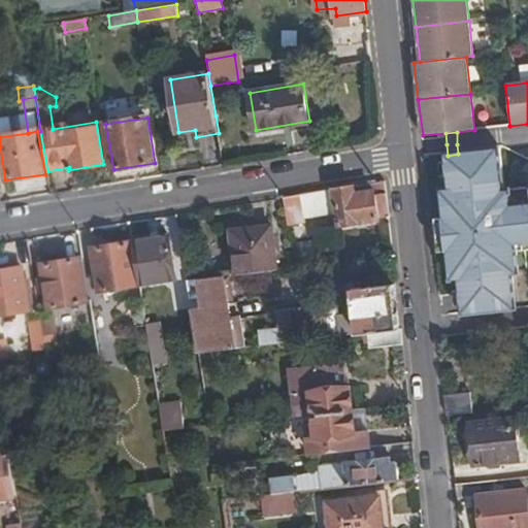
[(458,154),(448,156),(444,156),(448,190),(440,190),(442,219),(440,219),(443,253),(447,253),(449,281),(457,279),(461,315),(515,308),(510,274),(518,274),(515,246),(527,244),(527,190),(503,193),(498,150),(458,154)]
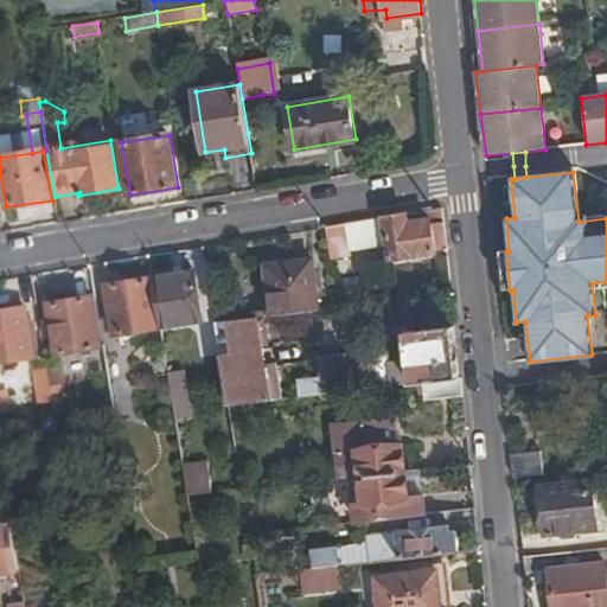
[(436,248),(447,247),(443,221),(432,223),(432,219),(408,223),(407,212),(383,217),(387,232),(390,259),(436,251),(436,248)]
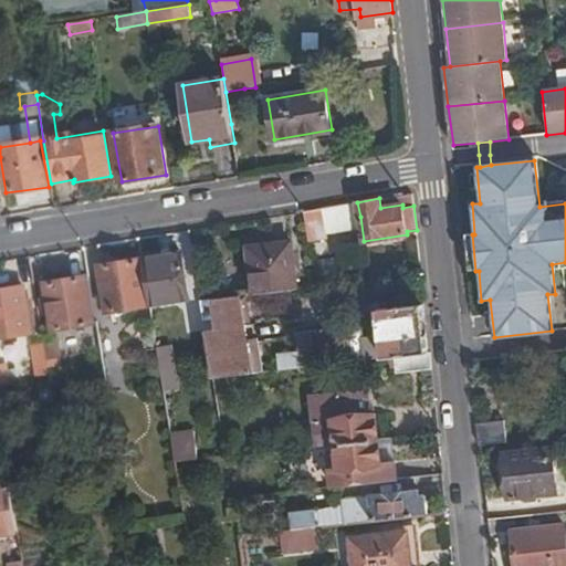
[(303,211),(305,226),(360,217),(357,202),(303,211)]
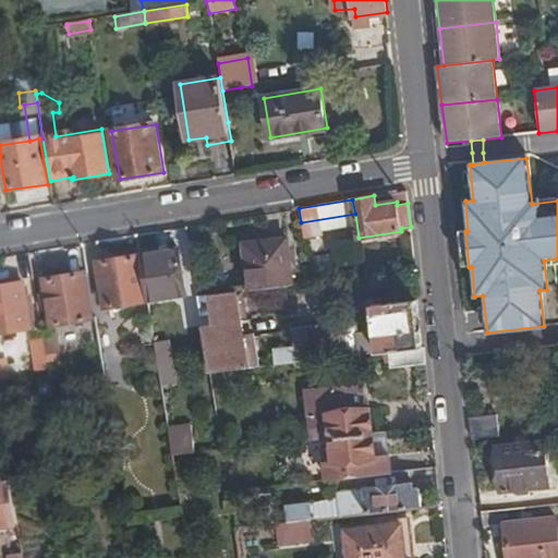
[(249,289),(292,284),(286,238),(242,243),(249,289)]
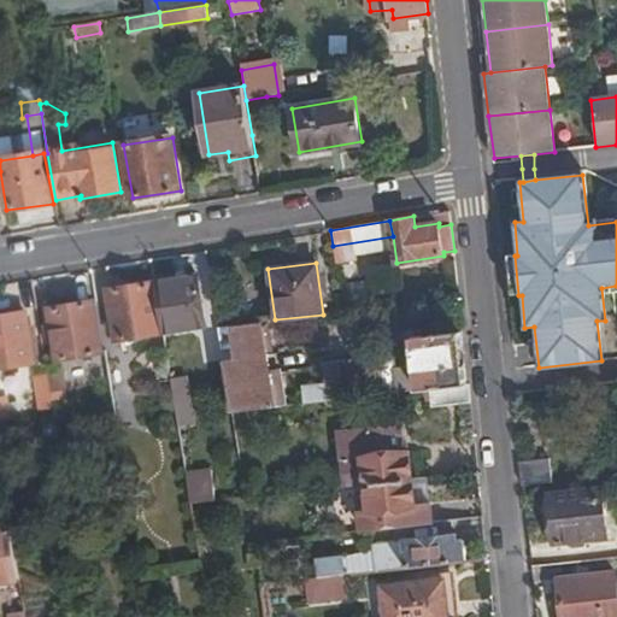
[(156,282),(163,331),(205,324),(198,275),(156,282)]
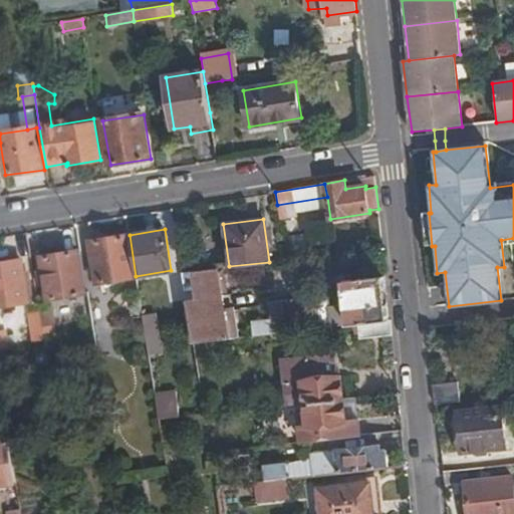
[(117,279),(126,277),(136,276),(130,235),(90,241),(96,282),(103,281),(117,279)]
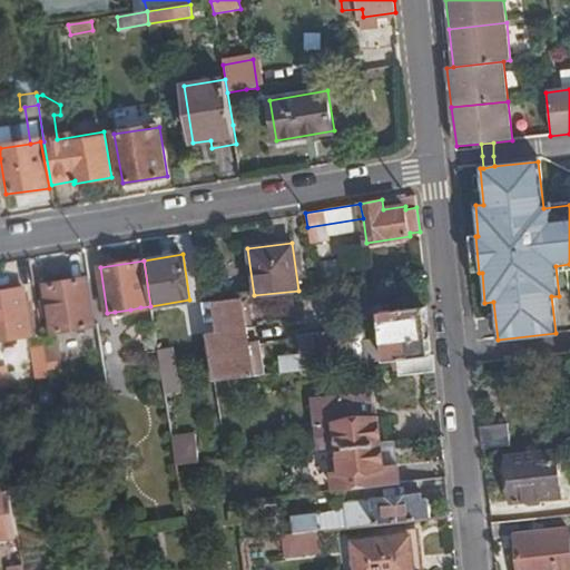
[(86,326),(95,325),(86,277),(45,284),(52,331),(86,326)]
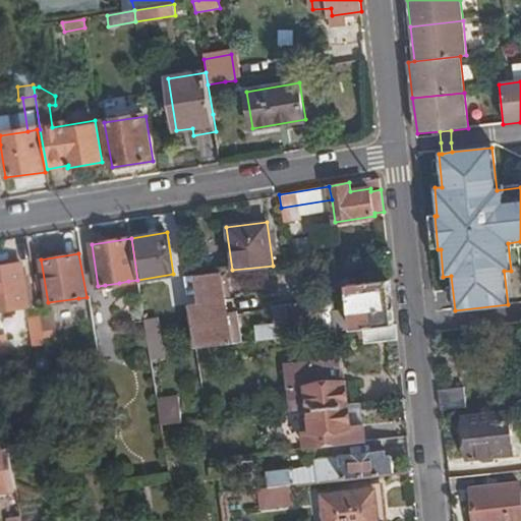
[(0,267),(0,309),(27,305),(20,264),(0,267)]
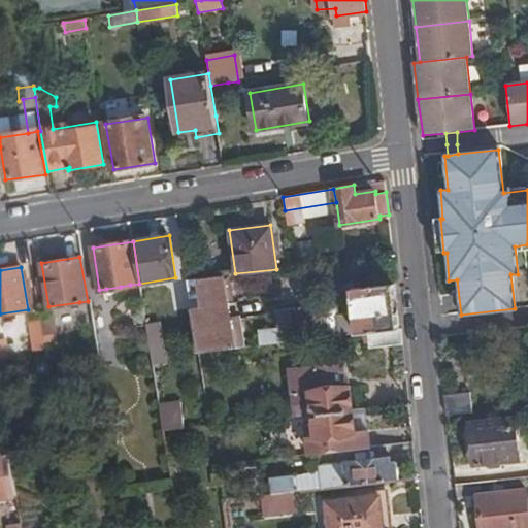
[(186,279),(198,351),(235,348),(223,275),(186,279)]
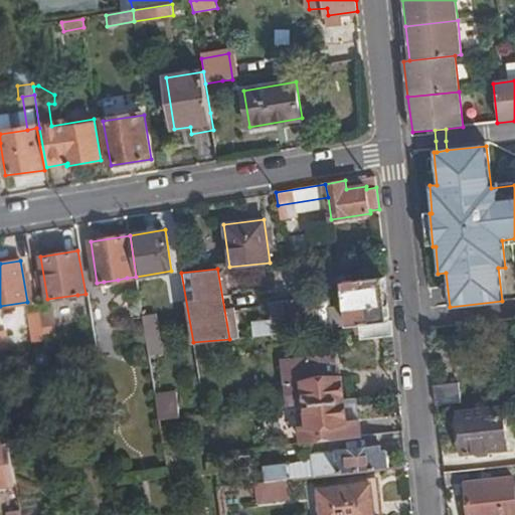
[(129,295),(139,293),(136,277),(127,278),(129,295)]
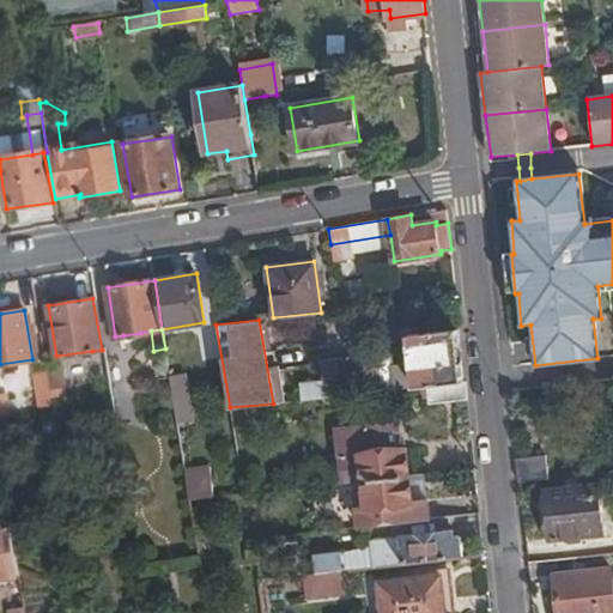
[(416,387),(428,386),(463,382),(459,329),(410,335),(412,363),(393,365),(389,332),(376,333),(378,354),(322,360),(322,382),(302,384),(303,400),(381,390),(394,389),(396,389),(394,371),(413,368),(416,387)]
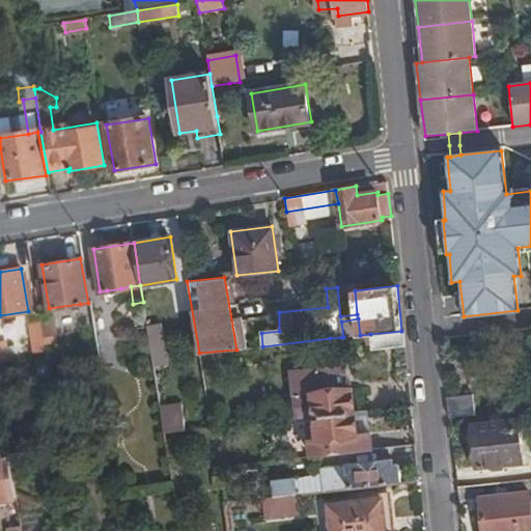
[(121,288),(107,290),(109,297),(122,296),(121,288)]
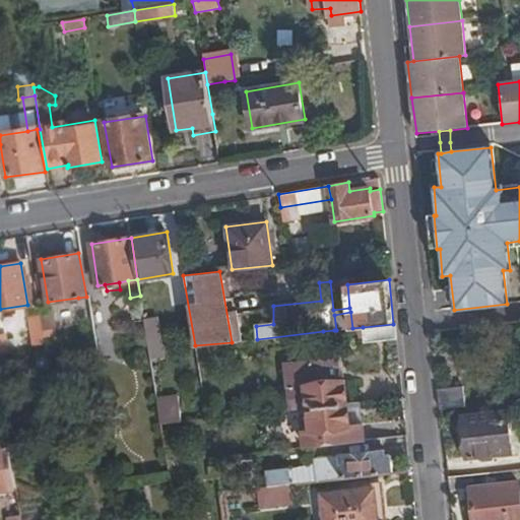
[(51,315),(41,316),(43,330),(54,329),(55,329),(51,315)]
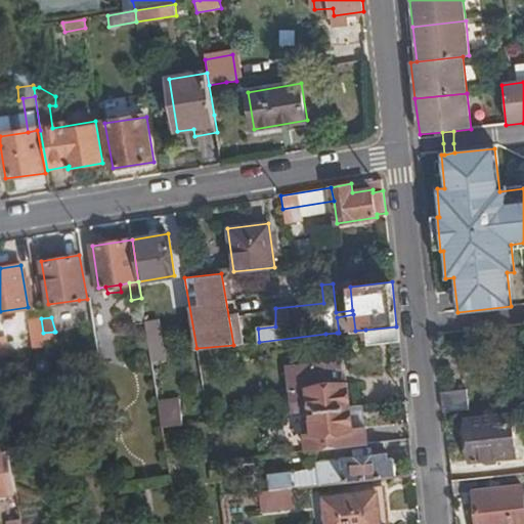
[(43,333),(41,318),(31,318),(33,334),(43,333)]
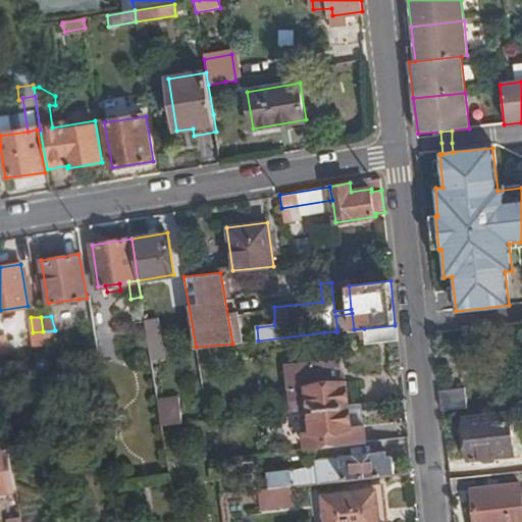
[(164,317),(147,320),(153,362),(170,359),(164,317)]
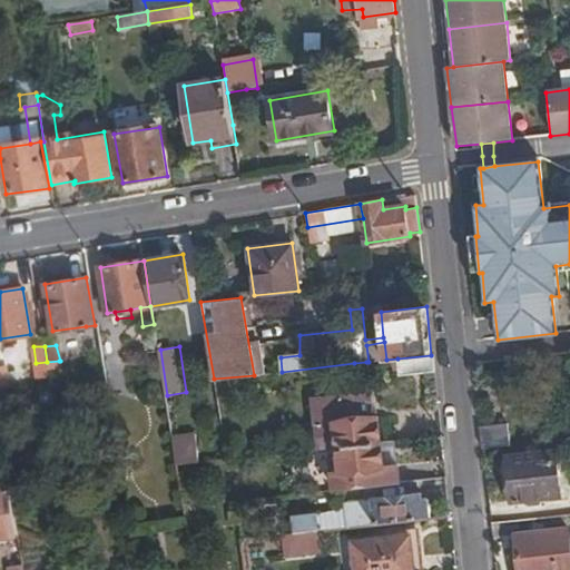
[(400,374),(434,371),(434,355),(431,355),(397,359),(400,374)]
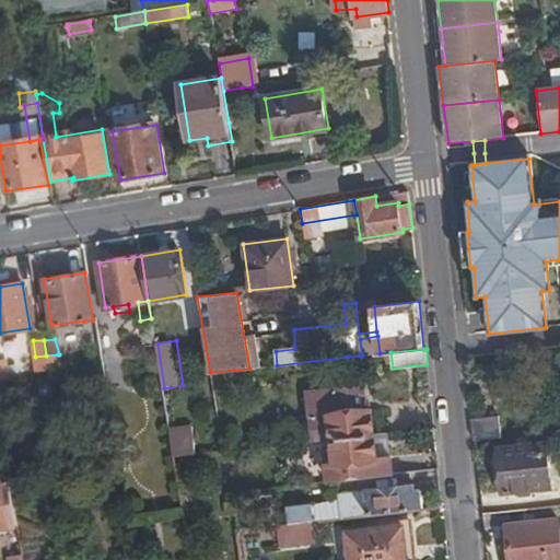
[(58,354),(46,356),(48,368),(61,366),(59,354),(58,354)]
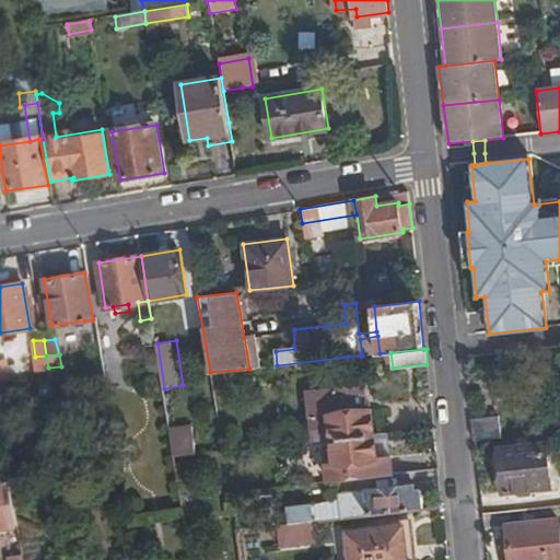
[(46,356),(35,357),(36,370),(48,368),(46,356)]
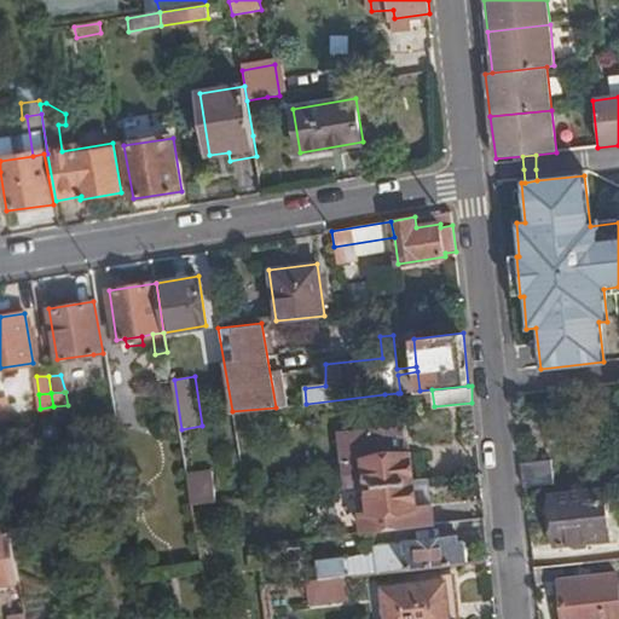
[(399,404),(398,393),(385,394),(385,405),(399,404)]
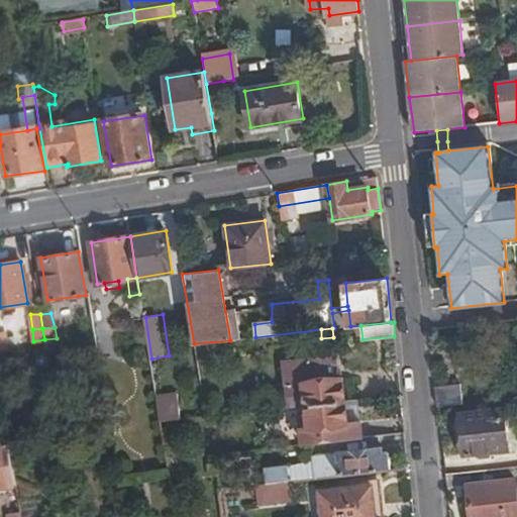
[(6,330),(0,331),(0,351),(9,350),(8,344),(6,330)]
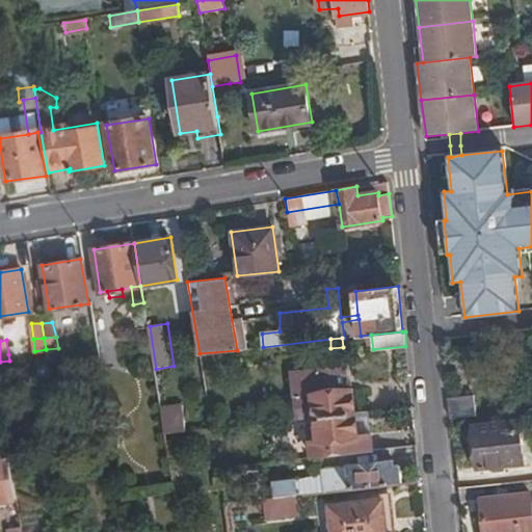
[(355,411),(352,388),(348,388),(345,364),(296,369),(301,418),(317,417),(355,411)]
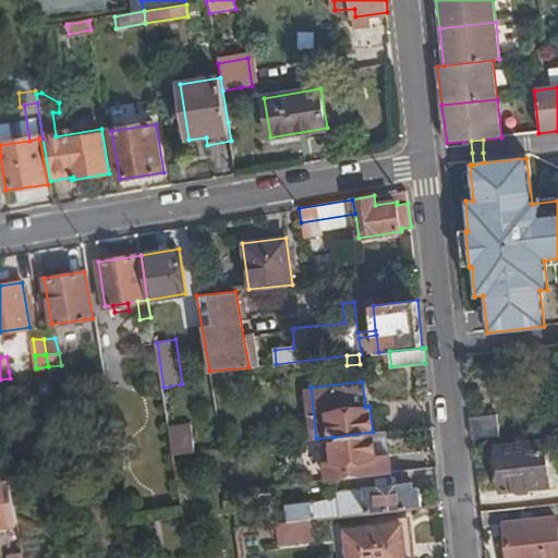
[(478,438),(499,435),(498,415),(476,416),(476,422),(478,438)]
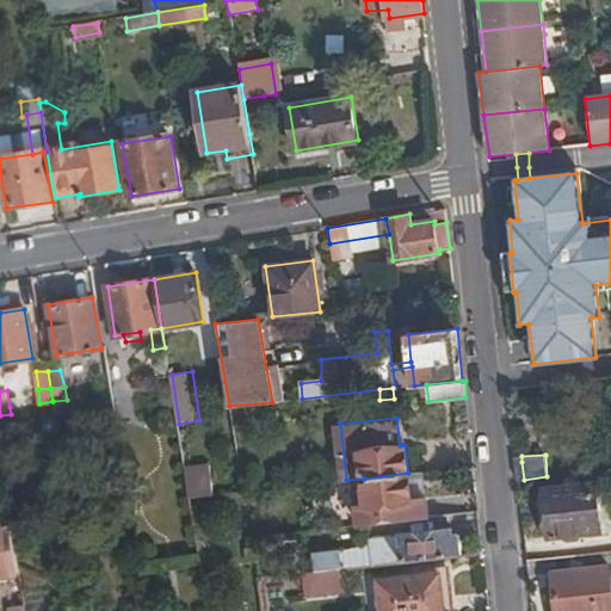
[(190,498),(215,497),(214,464),(189,466),(190,498)]
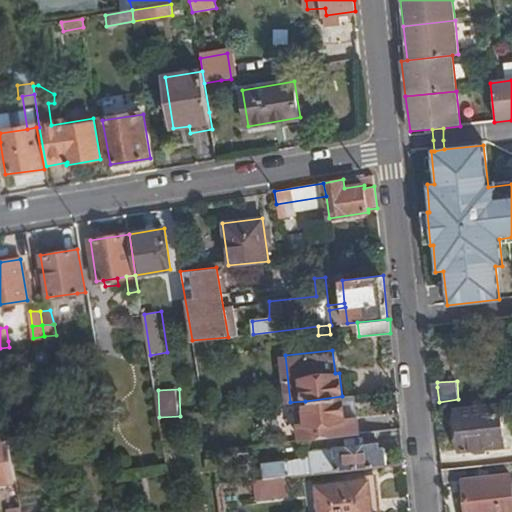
[(302,439),(358,433),(357,417),(345,417),(342,396),(305,401),(306,411),(298,411),(302,439)]
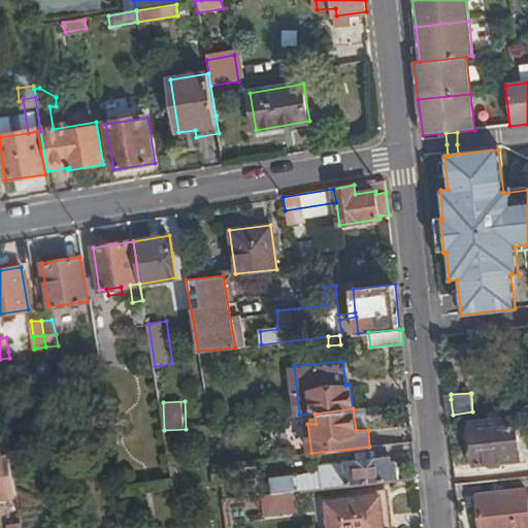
[(520,458),(515,418),(470,422),(474,463),(520,458)]
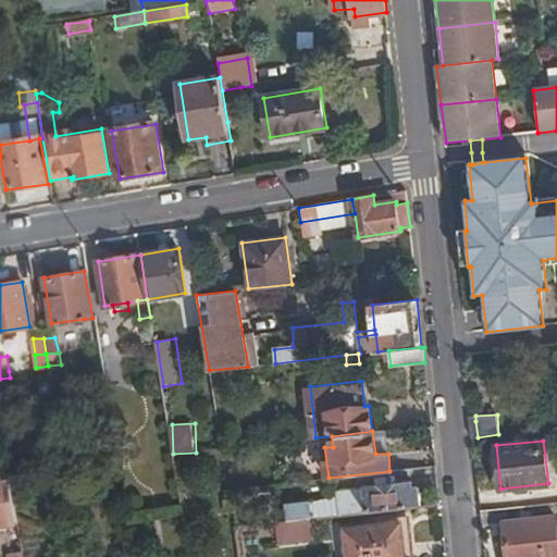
[(0,523),(19,521),(11,475),(0,477),(0,523)]
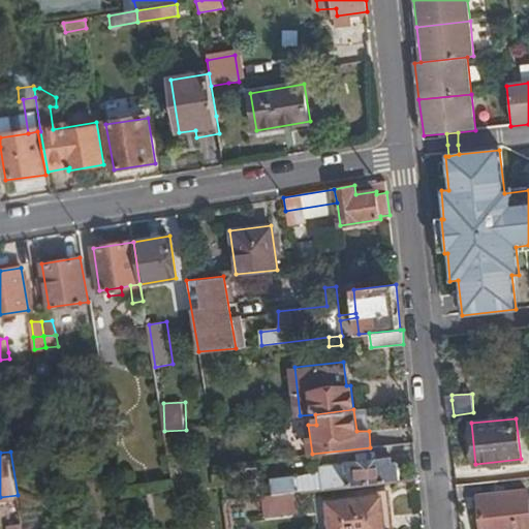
[(323,488),(400,478),(400,463),(392,463),(392,459),(320,466),(323,488)]
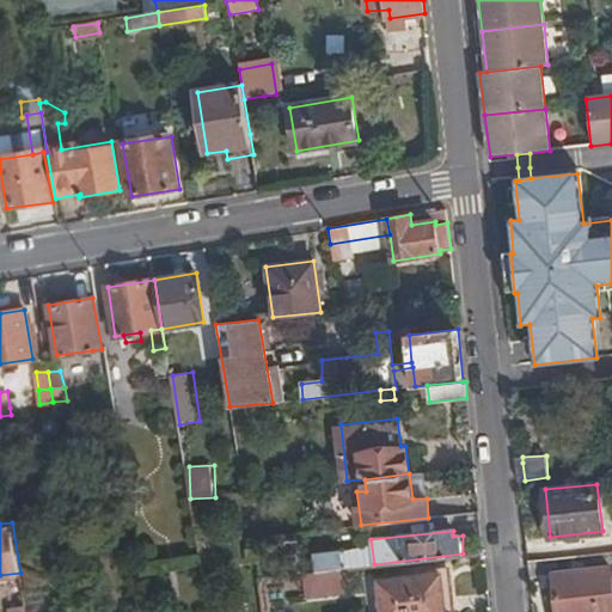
[(291,551),(289,533),(256,537),(257,555),(291,551)]
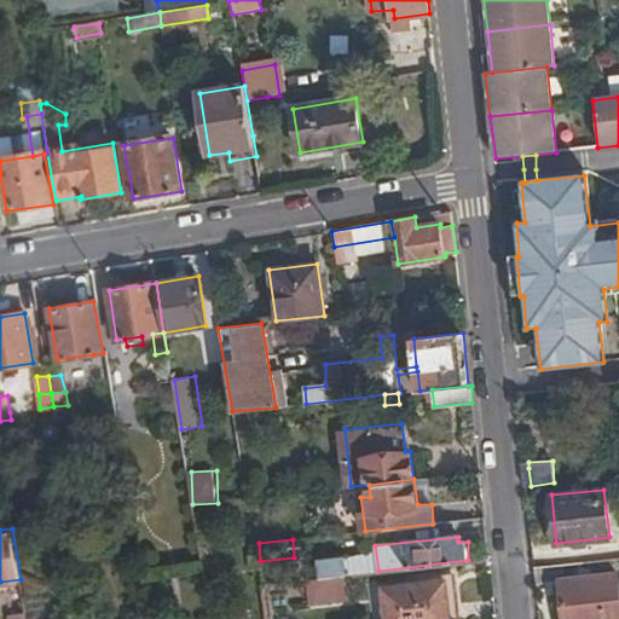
[(249,567),(261,566),(260,561),(259,543),(250,544),(252,553),(247,553),(249,567)]
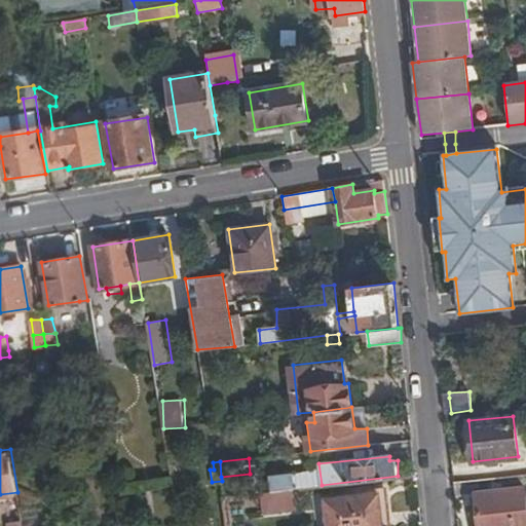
[(293,488),(296,487),(295,474),(269,477),(271,490),(293,488)]
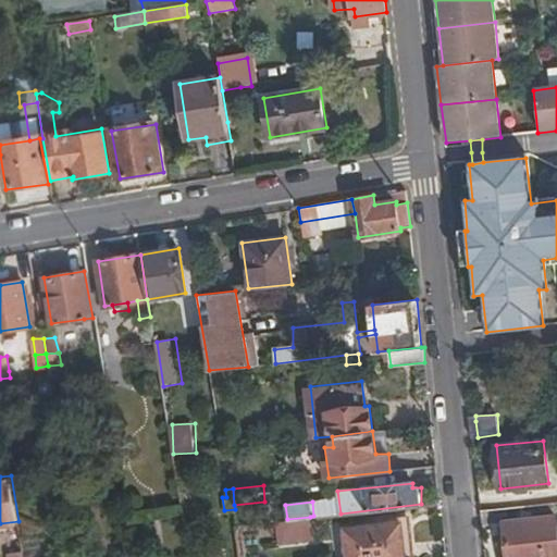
[(313,537),(310,517),(287,519),(273,520),(276,542),(313,537)]
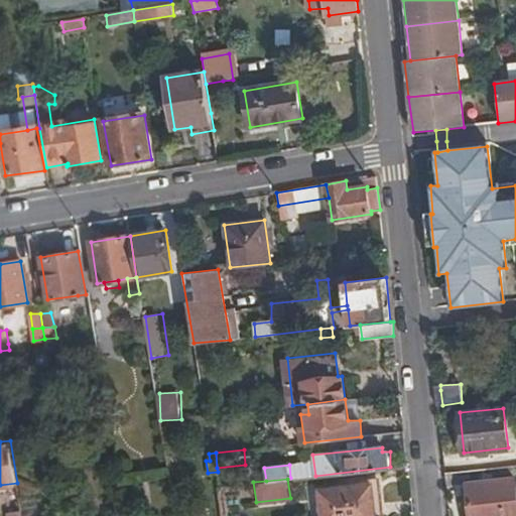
[(471,515),(515,515),(515,495),(514,479),(468,485),(471,515)]
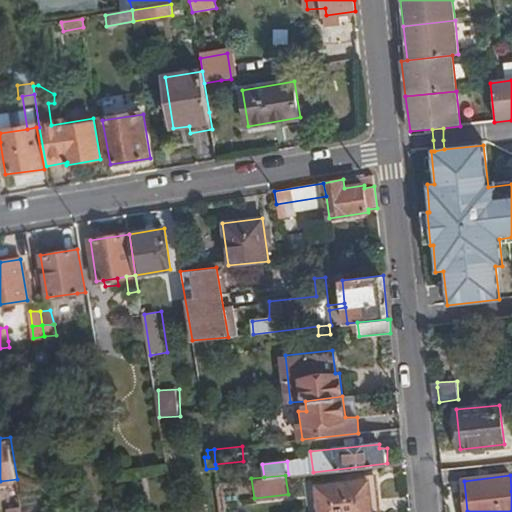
[(318,485),(320,511),(372,511),(369,480),(318,485)]
